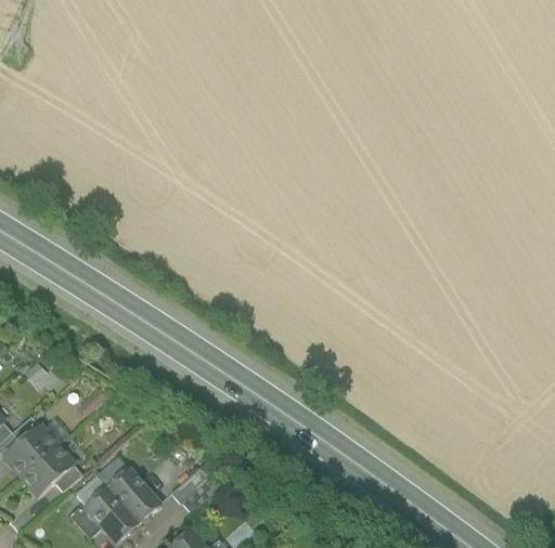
[(12,432),(11,432),(20,442),(39,425),(30,416),(12,432)]
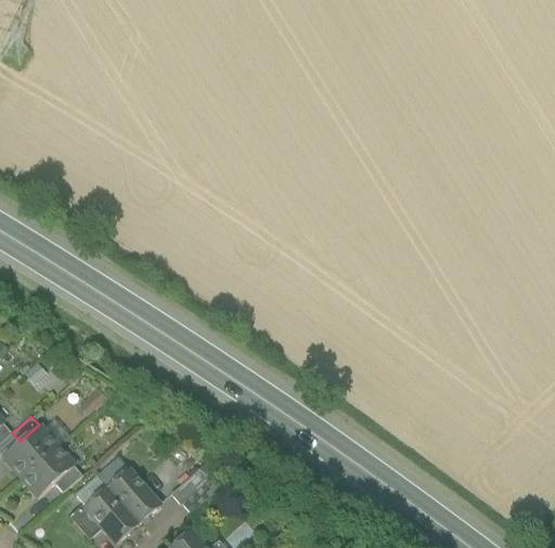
[(3,422),(0,425),(0,442),(11,432),(12,432),(3,422)]
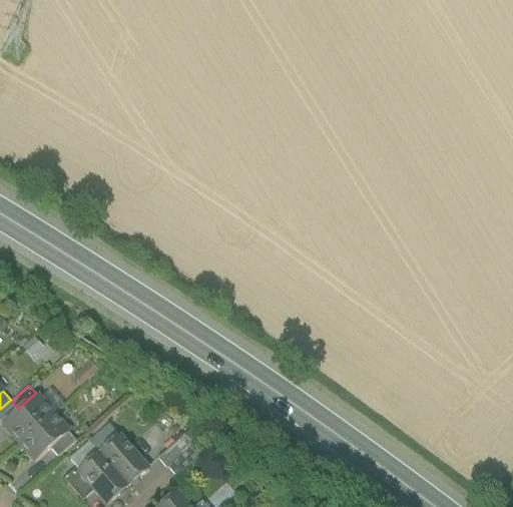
[(18,409),(3,422),(19,440),(53,411),(37,393),(18,409)]
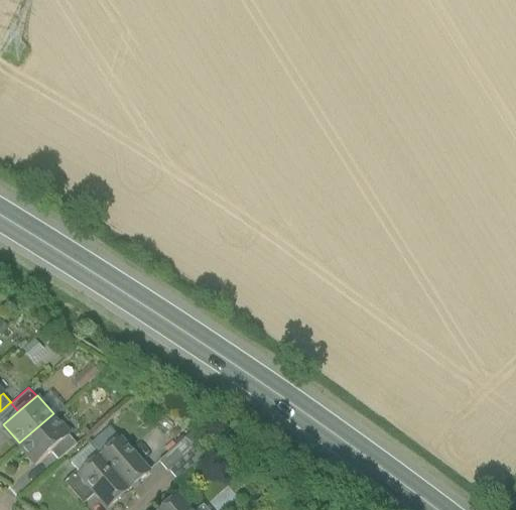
[(53,413),(19,442),(35,461),(50,448),(69,432),(69,431),(53,413)]
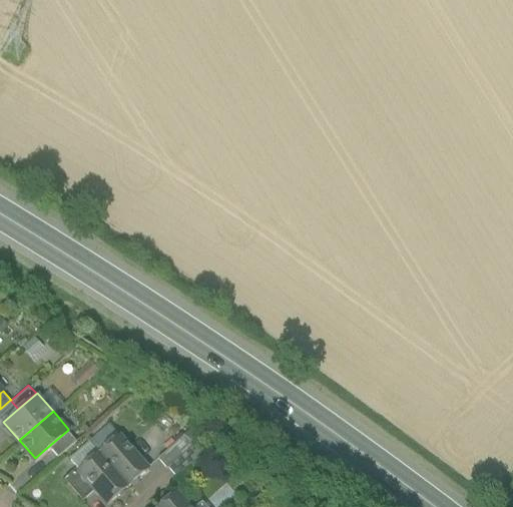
[(68,430),(50,445),(58,454),(76,439),(68,430)]
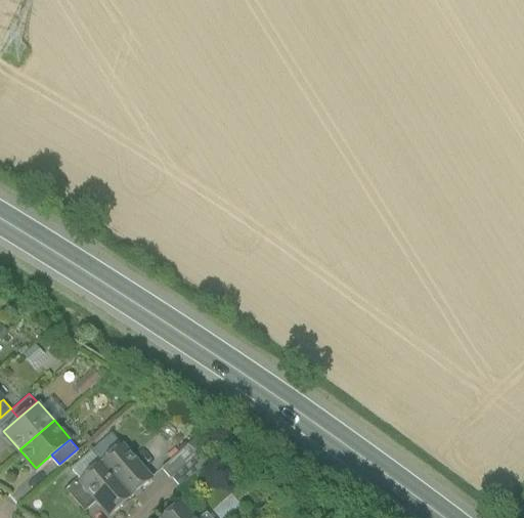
[(151,476),(122,442),(101,461),(130,494),(151,476)]
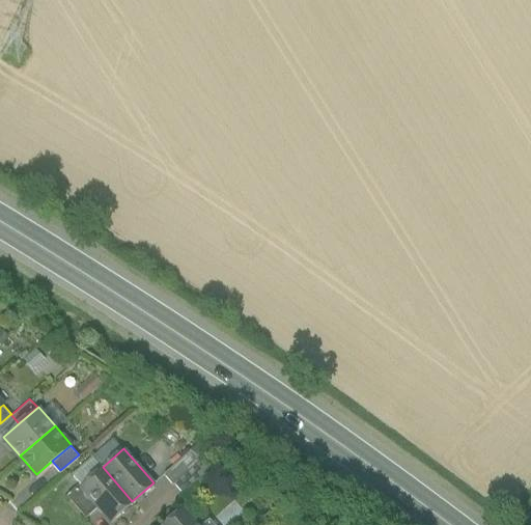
[(190,448),(163,471),(172,482),(174,481),(201,458),(190,448)]
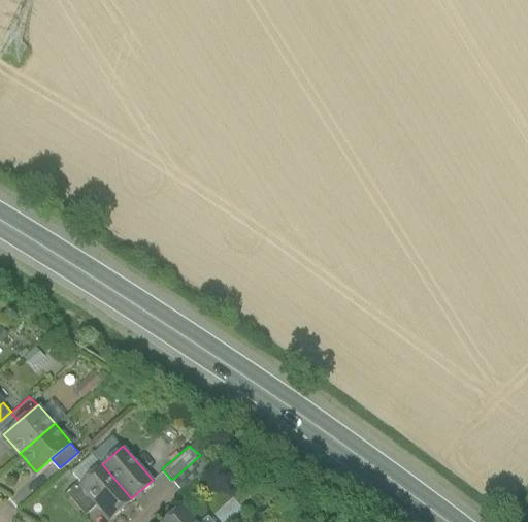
[(200,455),(173,479),(183,489),(210,465),(201,454),(200,455)]
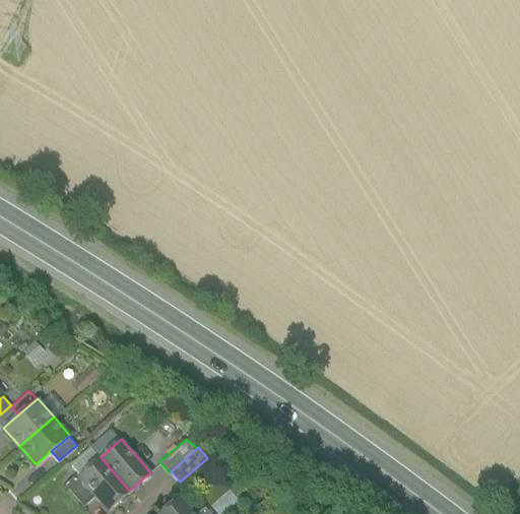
[(80,474),(79,474),(95,494),(109,508),(129,491),(101,457),(80,474)]
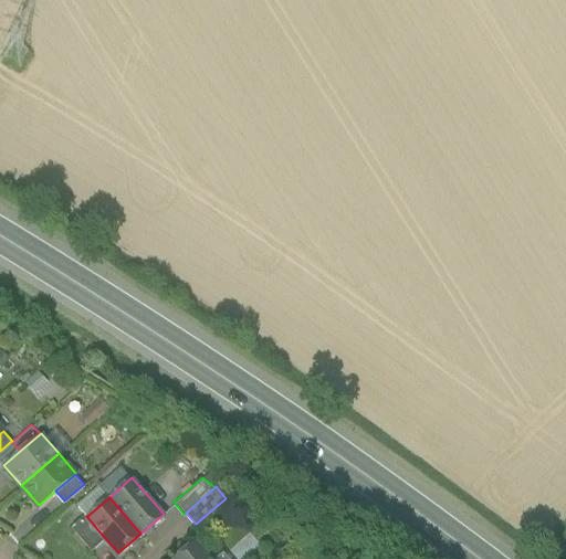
[(84,513),(71,525),(91,548),(104,537),(86,516),(87,516),(84,513)]
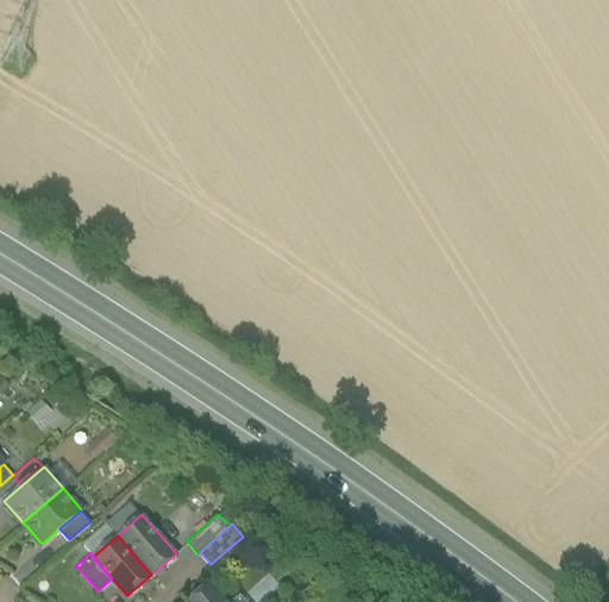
[(226,601),(209,582),(184,601),(226,601)]
